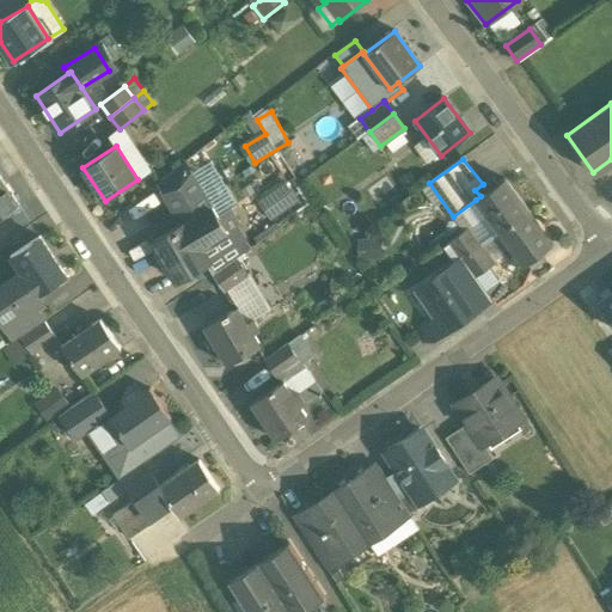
[(184,163),(158,183),(183,224),(210,207),(184,163)]
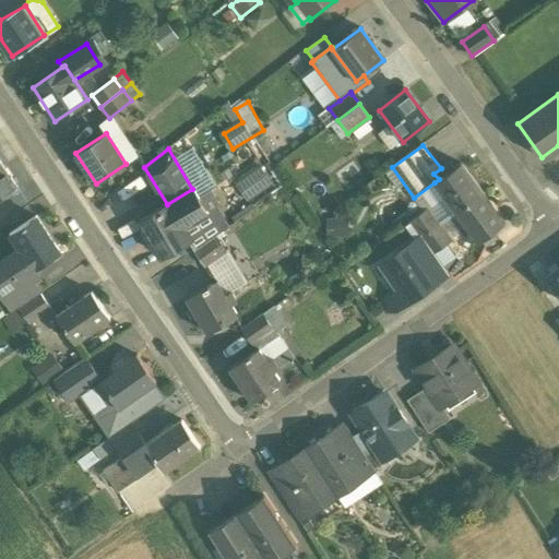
[(0,163),(0,198),(16,188),(0,163)]
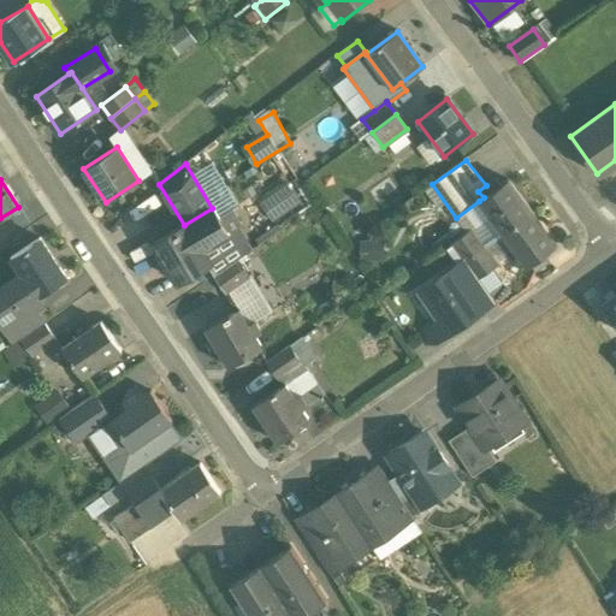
[(486,185),(478,191),(484,197),(499,185),(495,179),(486,185)]
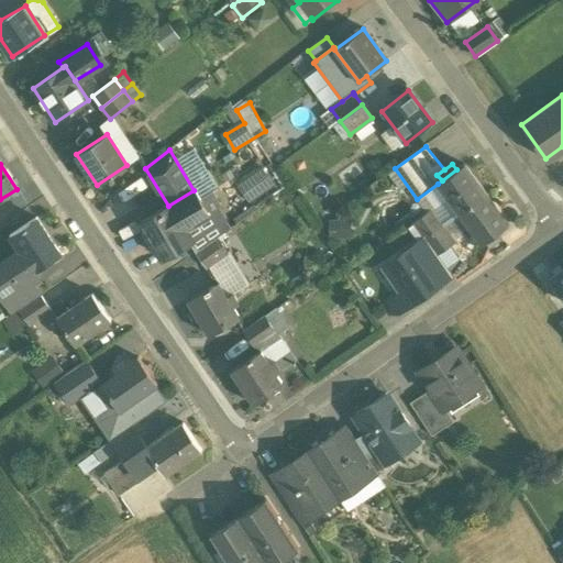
[(442,180),(438,184),(460,213),(486,194),(464,164),(456,169),(442,180)]
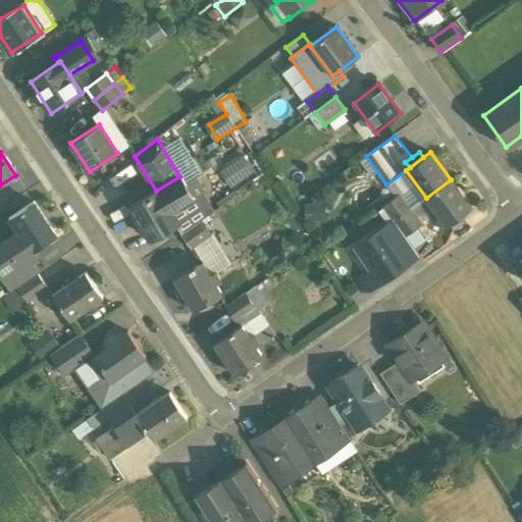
[(240,158),(223,170),(232,184),(250,171),(240,158)]
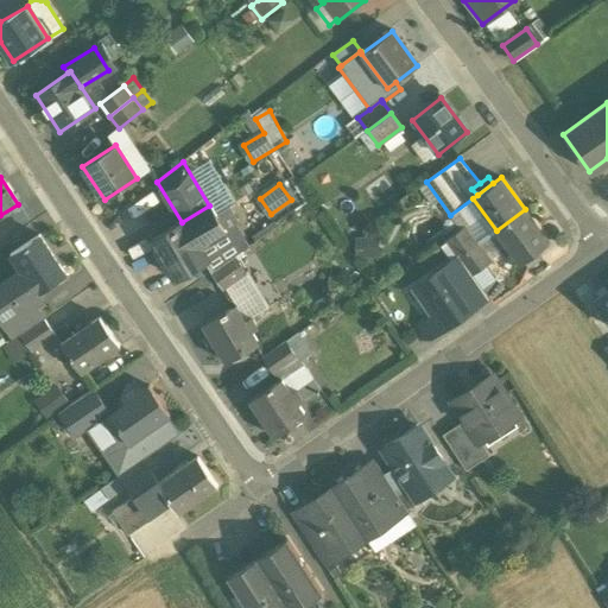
[(473,198),(450,215),(461,229),(464,227),(477,244),(496,230),(473,198)]
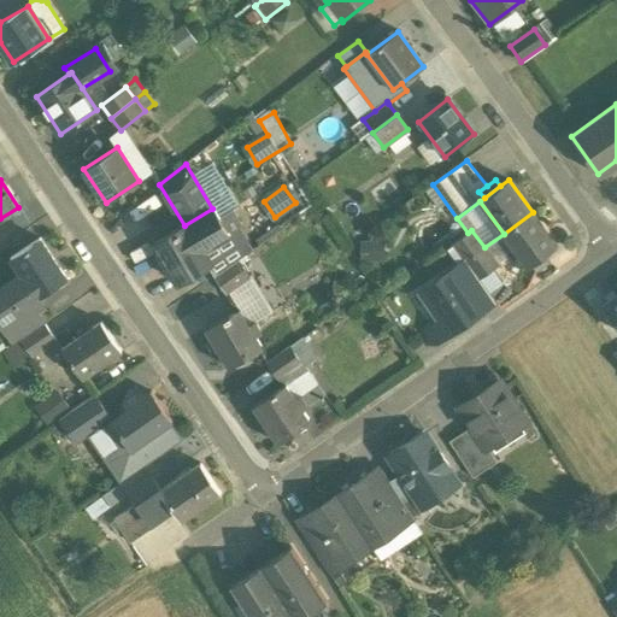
[(184,225),(154,242),(177,282),(206,265),(211,262),(205,251),(229,236),(212,209),(184,225)]
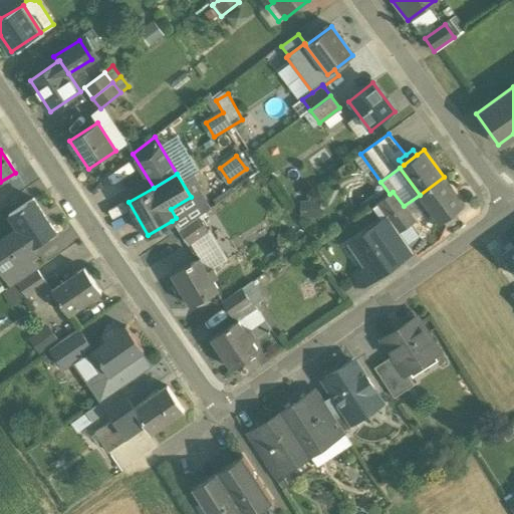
[(444,177),(420,195),(440,222),(444,220),(454,212),(465,205),(444,177)]
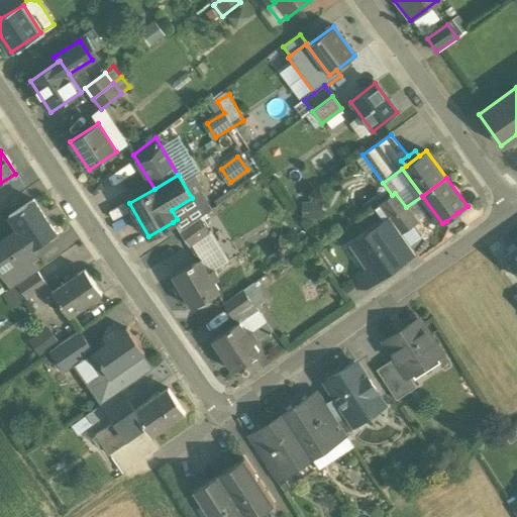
[(392,195),(380,204),(390,219),(406,207),(395,193),(392,195)]
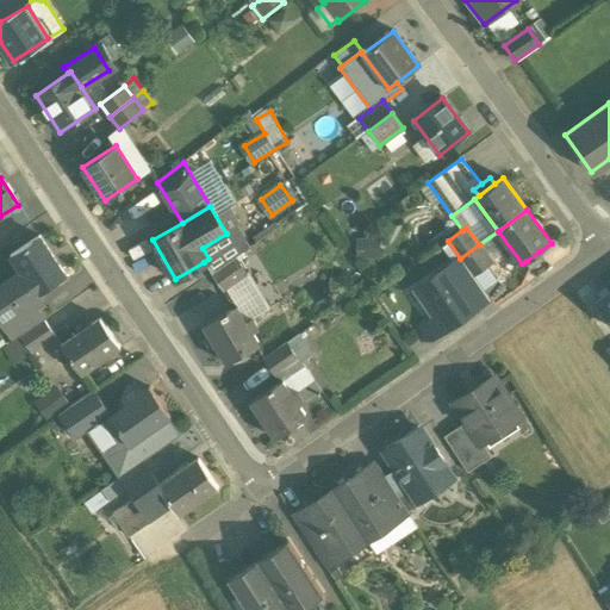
[(226,234),(203,248),(209,259),(204,262),(212,274),(235,259),(238,255),(226,234)]
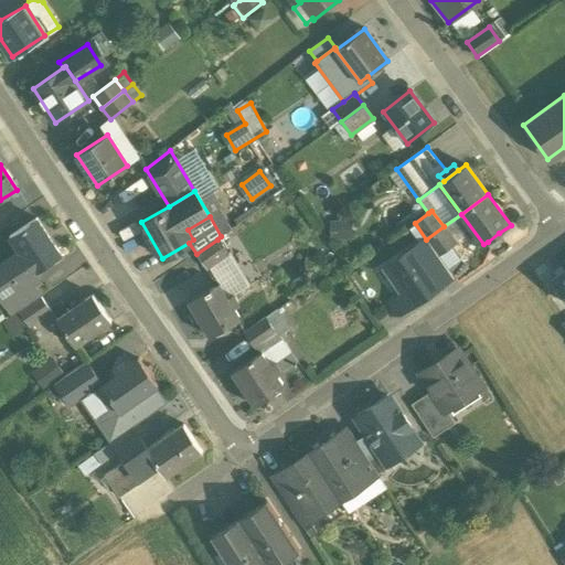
[(36,220),(10,236),(21,253),(29,265),(34,274),(60,256),(36,220)]
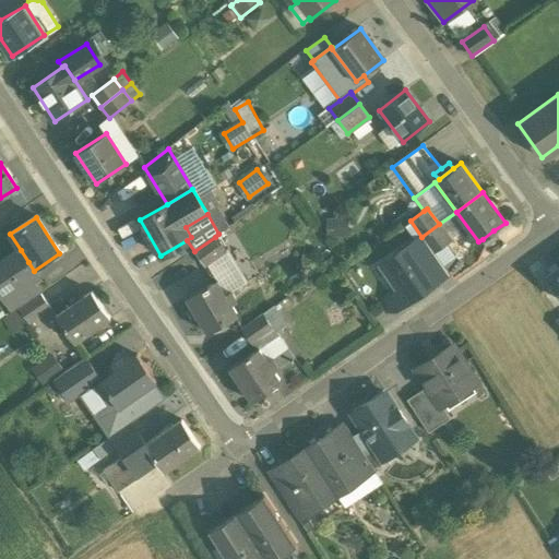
[(439,224),(421,237),(433,253),(451,240),(439,224)]
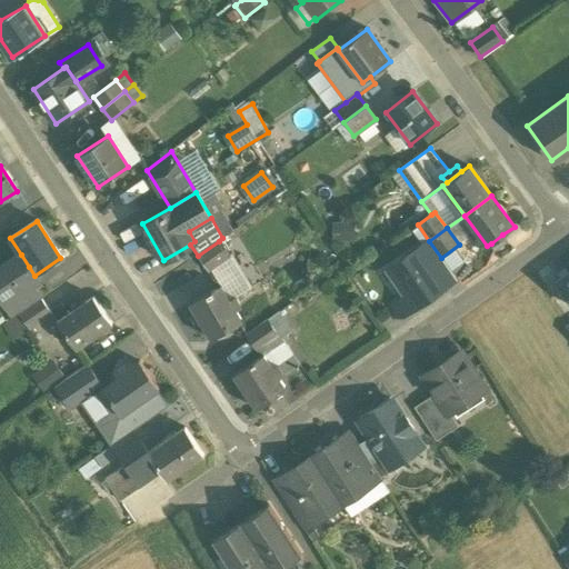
[(502,235),(491,243),(496,250),(507,241),(502,235)]
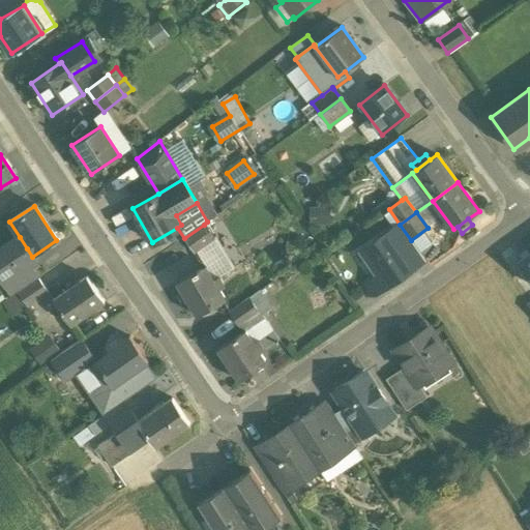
[(204,225),(184,238),(194,253),(214,239),(204,225)]
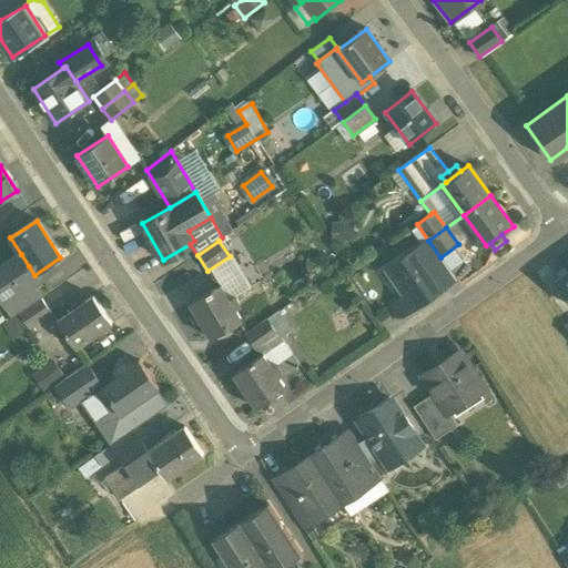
[(440,257),(428,241),(416,249),(439,282),(453,274),(440,257)]
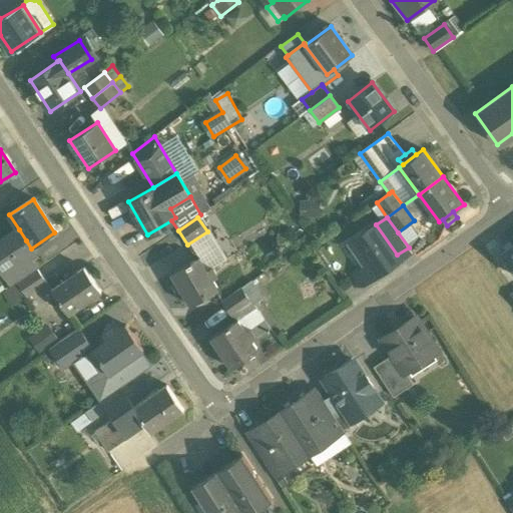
[(376,224),(351,241),(368,267),(349,280),(352,286),(364,284),(400,260),(397,254),(376,224)]
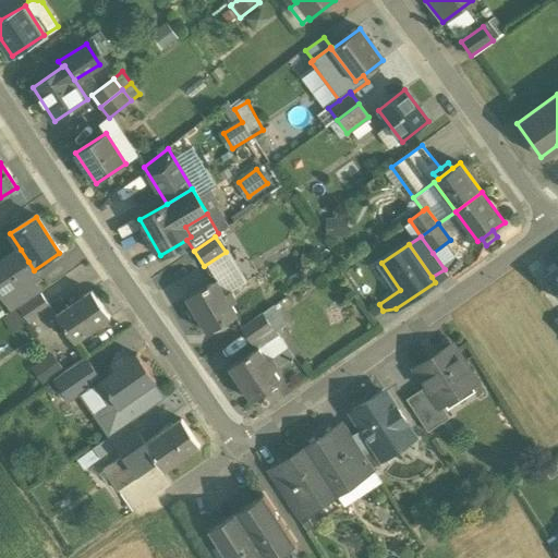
[(21,250),(0,263),(0,290),(13,311),(17,307),(39,292),(33,282),(38,278),(34,270),(28,262),(21,250)]
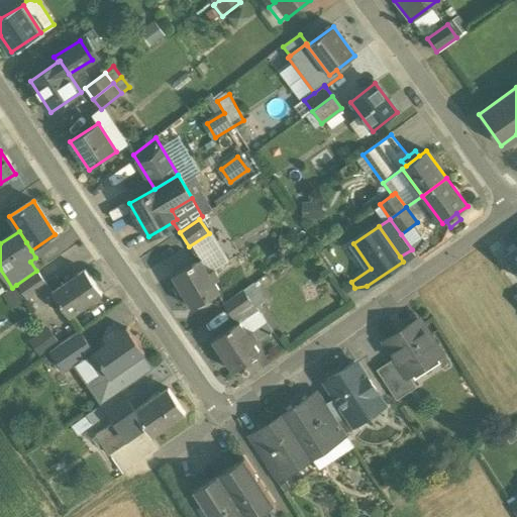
[(516,246),(506,255),(516,271),(516,246)]
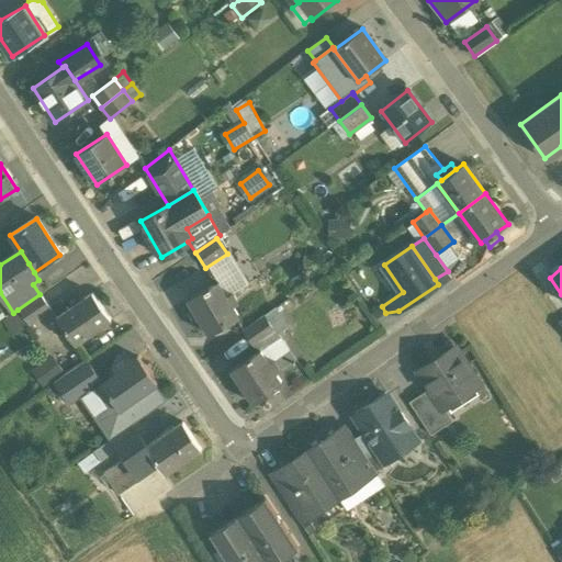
[(218,282),(188,300),(208,336),(239,317),(233,306),(227,296),(218,282)]
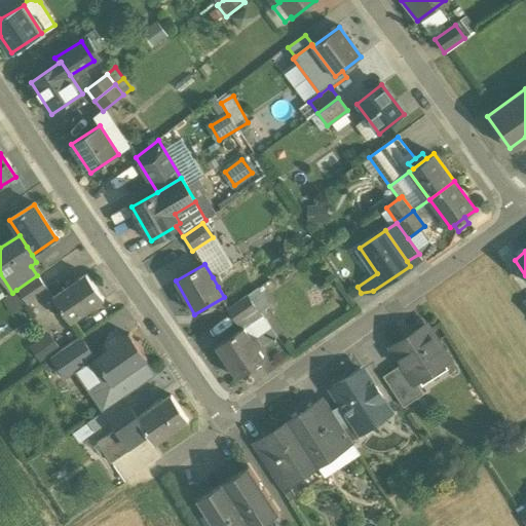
[(218,274),(213,277),(218,287),(223,284),(218,274)]
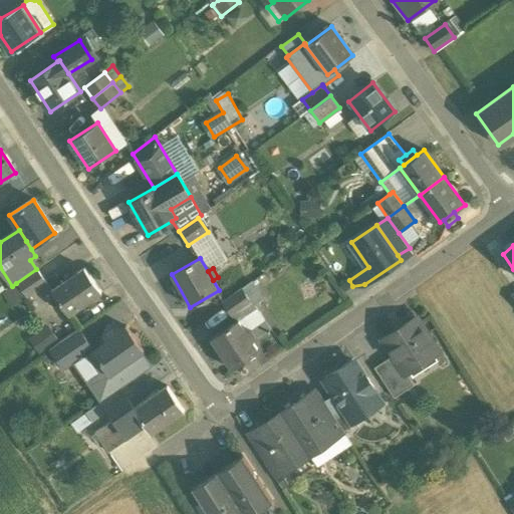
[(36,269),(16,283),(26,297),(46,283),(36,269)]
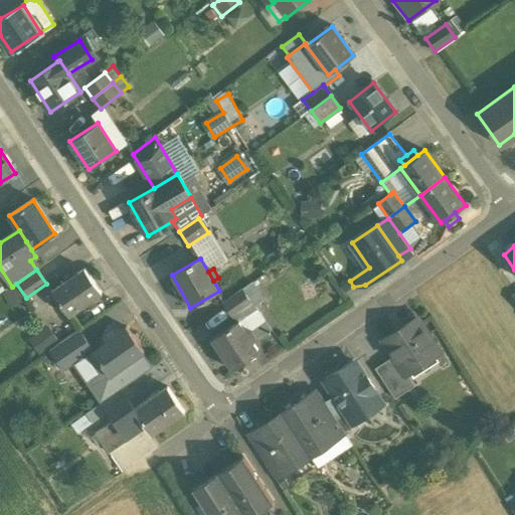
[(84,271),(52,291),(68,315),(101,294),(84,271)]
